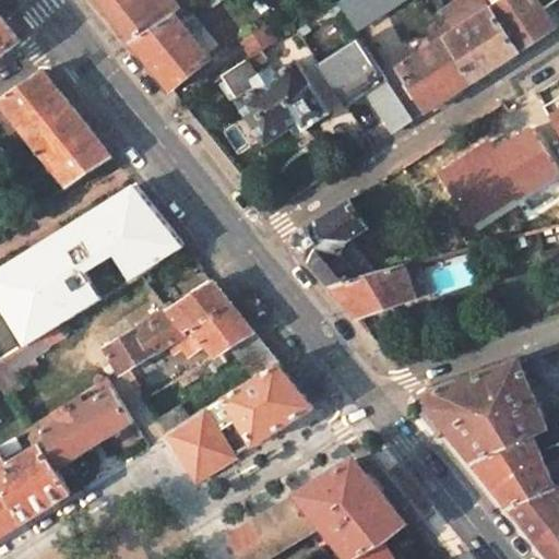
[(100,0),(132,39),(174,12),(192,0),(100,0)]
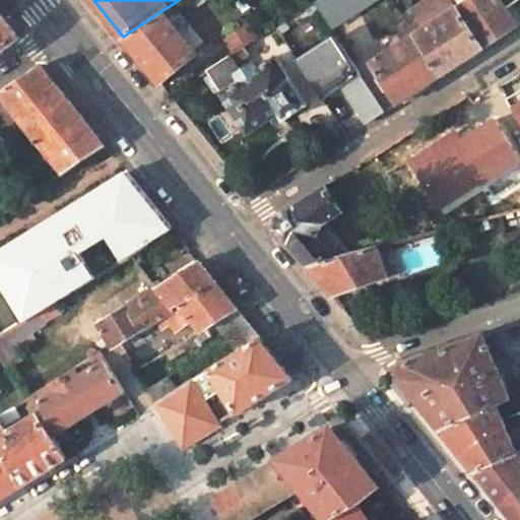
[(311,0),(298,9),(316,38),(332,26),(315,0),(311,0)]
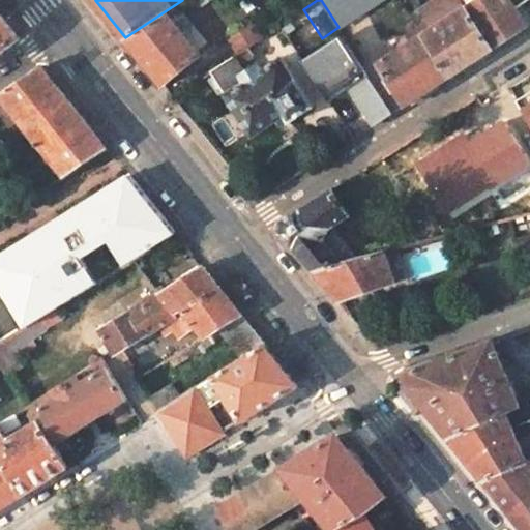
[(416,37),(375,64),(349,22),(380,0),(321,0),(339,27),(349,43),(374,83),(385,101),(396,93),(405,106),(449,77),(422,34),(420,31),(414,34),(416,37)]
